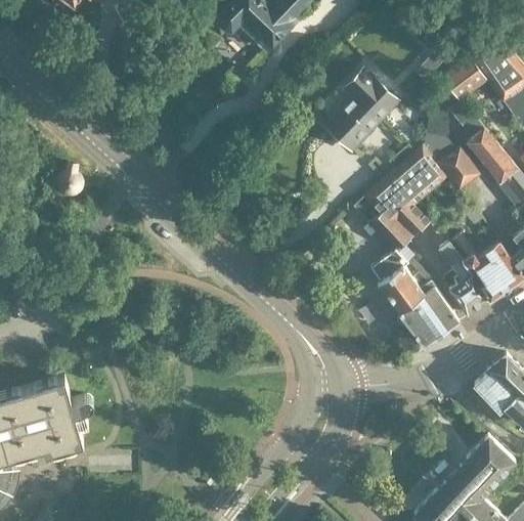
[(296,19),(292,15),(306,0),(226,0),(214,13),(215,16),(217,20),(220,24),(223,27),(226,29),(232,31),(239,23),(253,35),(250,38),(261,48),(263,45),(267,48),(296,19)]
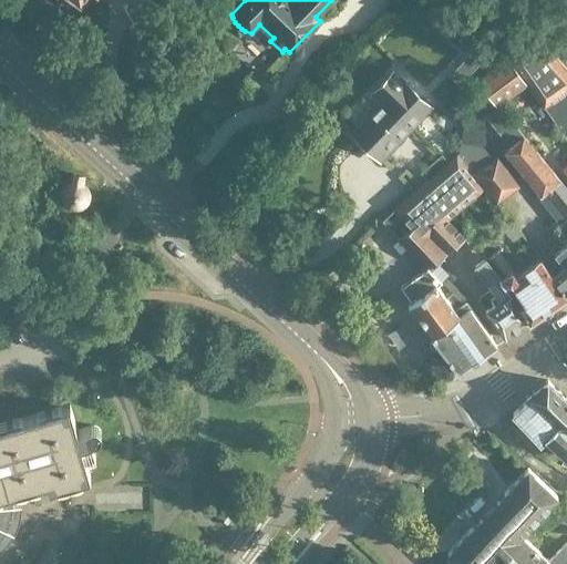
[(459,30),(449,41),(477,69),(487,58),(459,30)]
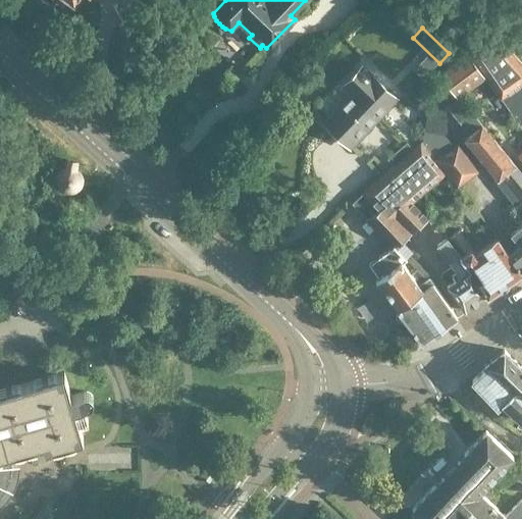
[(521,64),(497,37),(469,56),(485,80),(521,131),(521,64)]
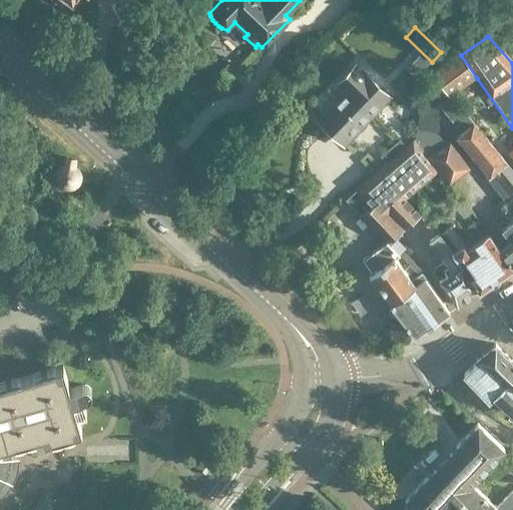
[(477,78),(461,55),(454,61),(436,74),(435,75),(452,96),(477,78)]
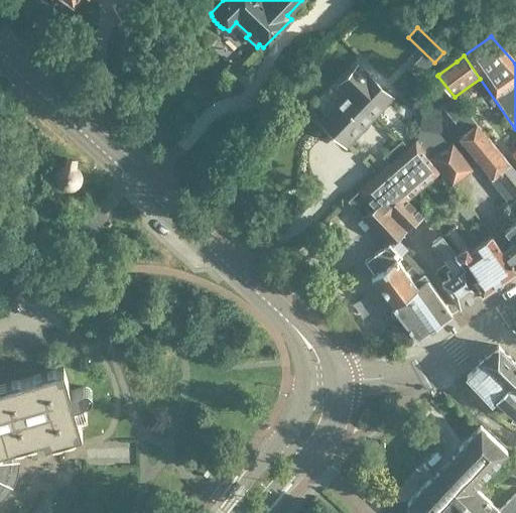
[(351,93),(323,122),(326,125),(327,131),(340,143),(344,143),(347,146),(390,101),(359,71),(344,86),(351,93)]
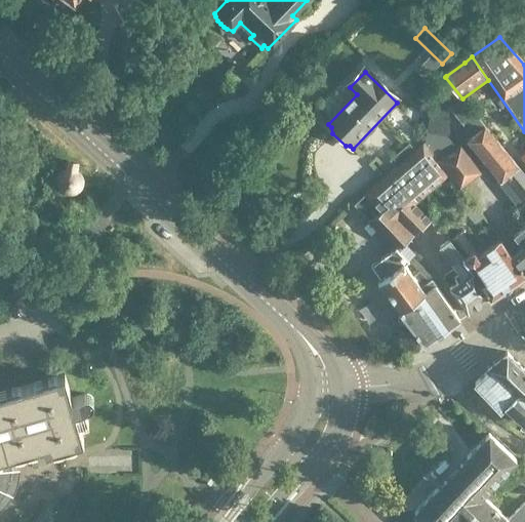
[(467,142),(500,182),(519,168),(485,126),(484,127),(461,99),(448,109),(472,137),(467,142)]
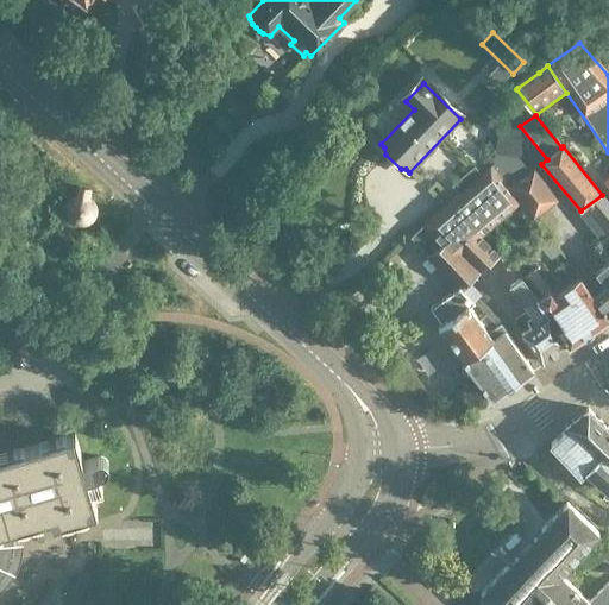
[(501,176),(533,220),(558,201),(534,171),(531,174),(522,162),(501,176)]
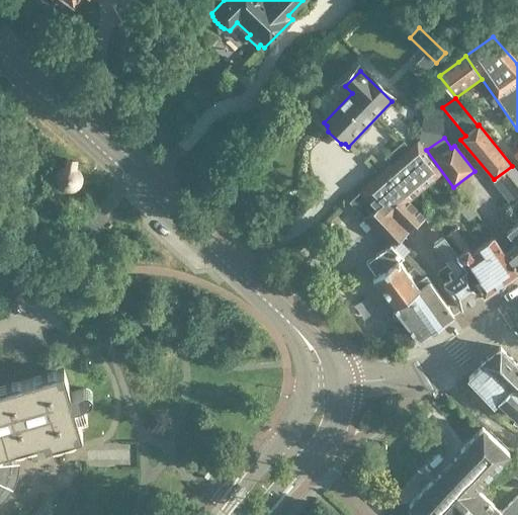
[(349,204),(390,247),(426,220),(411,202),(444,175),(426,150),(420,141),(349,204)]
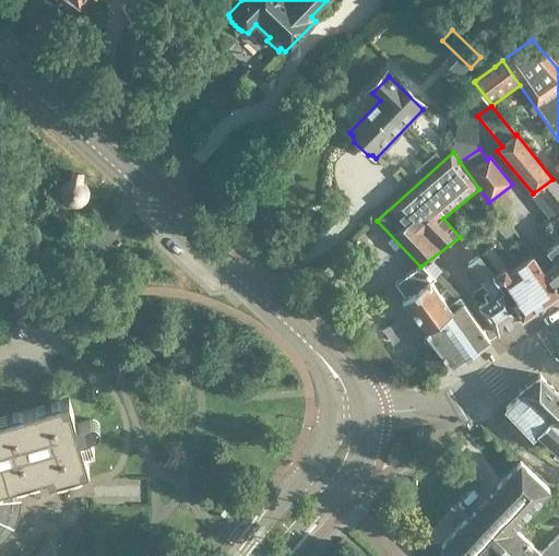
[(88,197),(88,193),(86,190),(85,188),(82,187),(84,176),(72,174),(70,184),(68,185),(66,186),(62,189),(61,192),(61,197),(61,200),(62,202),(64,205),(67,208),(70,209),(73,210),(75,210),(80,209),(83,208),(85,204),(87,200),(88,197)]
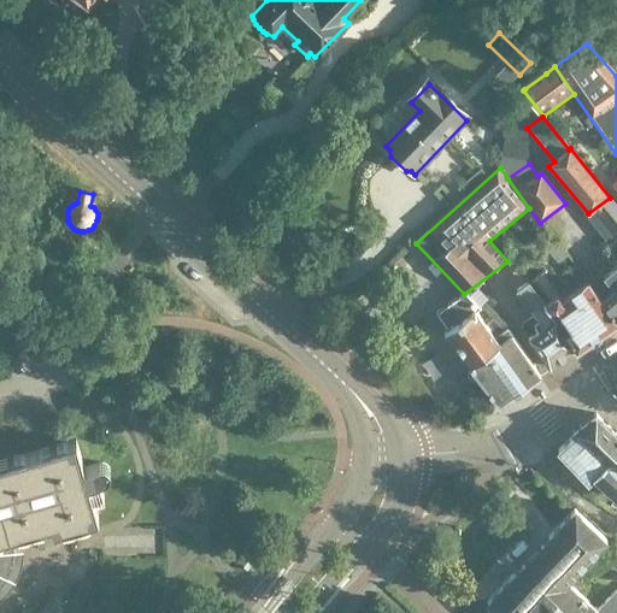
[(601,301),(616,320),(616,205),(610,198),(588,213),(585,216),(609,246),(603,251),(606,255),(603,259),(609,266),(612,263),(616,267),(603,278),(613,290),(601,301)]
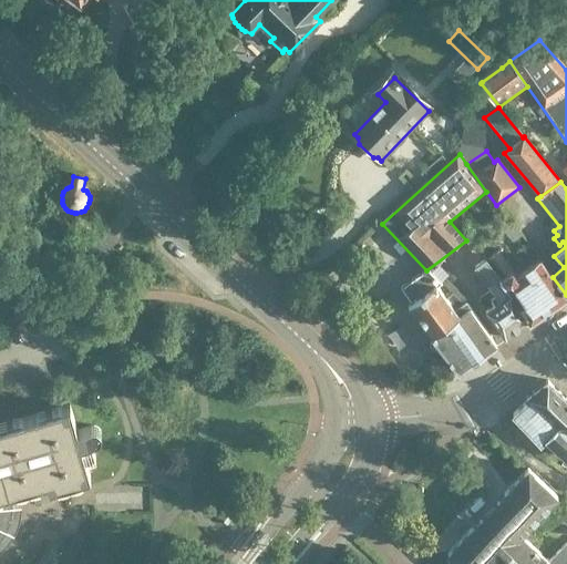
[(486,260),(529,324),(531,324),(566,297),(566,295),(553,277),(539,258),(516,275),(500,252),(486,260)]
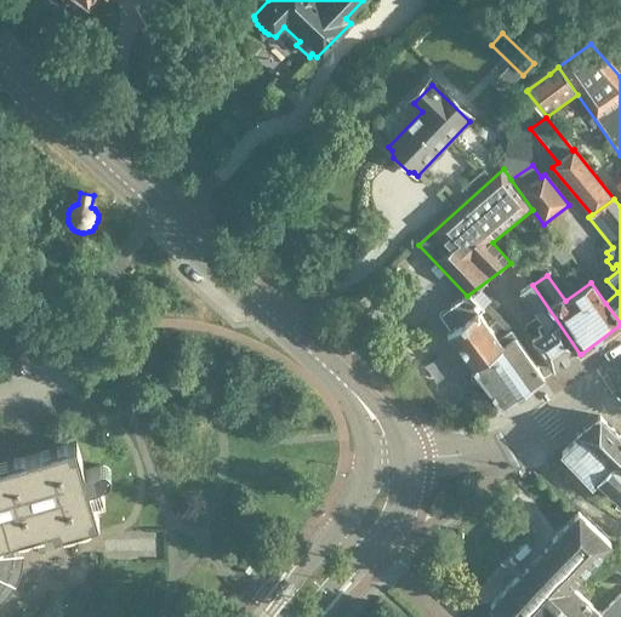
[(533,285),(519,293),(543,327),(537,331),(536,327),(527,335),(531,342),(530,343),(531,346),(534,344),(554,372),(580,354),(533,285)]
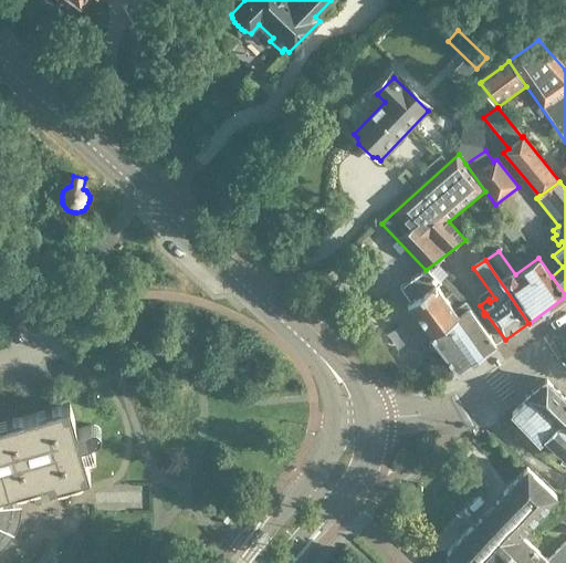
[(426,270),(399,288),(410,304),(408,306),(430,339),(431,340),(430,345),(431,348),(433,351),(435,352),(438,353),(443,354),(454,369),(459,373),(492,350),(493,350),(498,347),(498,346),(496,345),(470,309),(465,303),(454,311),(438,288),(449,277),(438,266),(431,273),(428,269),(426,270)]
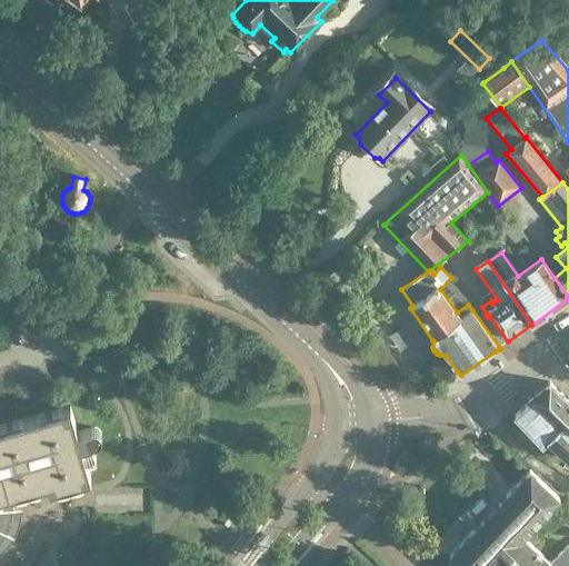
[(568,404),(549,386),(527,403),(529,405),(513,419),(540,447),(546,444),(568,463),(568,460),(568,404)]
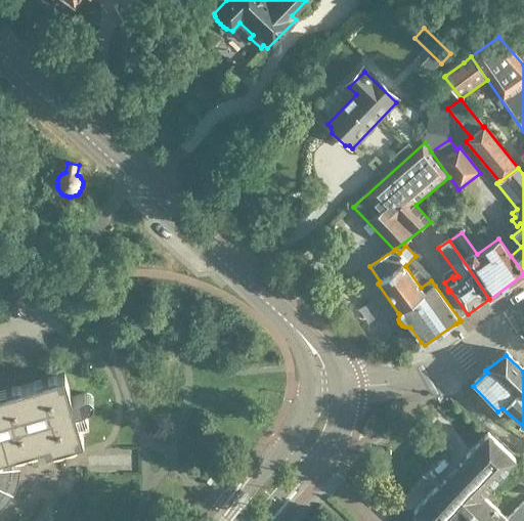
[(66,376),(0,394),(0,502),(2,500),(6,493),(8,490),(10,482),(11,479),(12,471),(11,463),(10,457),(44,446),(45,452),(84,441),(76,413),(88,408),(91,407),(92,406),(93,404),(94,402),(93,400),(93,398),(91,396),(89,395),(87,395),(85,395),(72,399),(66,376)]
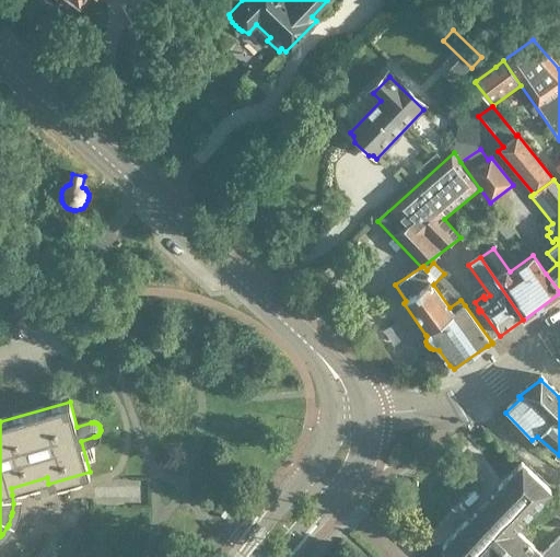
[(521,466),(441,550),(447,556),(559,556),(559,538),(544,556),(539,556),(514,533),(550,495),(521,466)]
